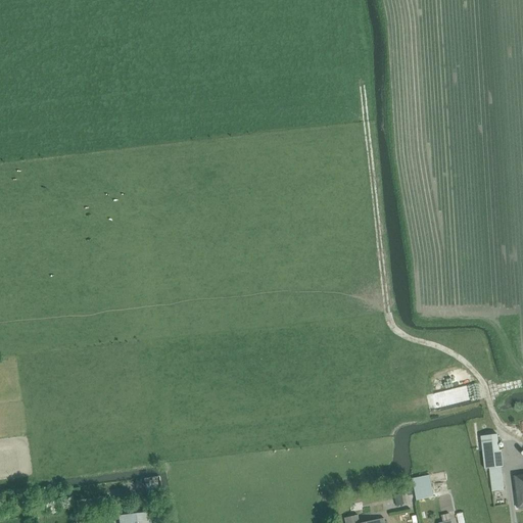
[(479,378),(432,388),(435,401),(454,398),(452,390),(459,389),(461,396),(482,392),(479,378)]
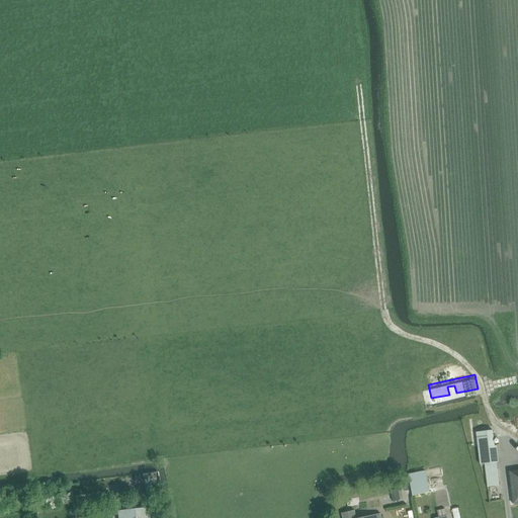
[(493,430),(477,432),(479,448),(495,446),(493,430)]
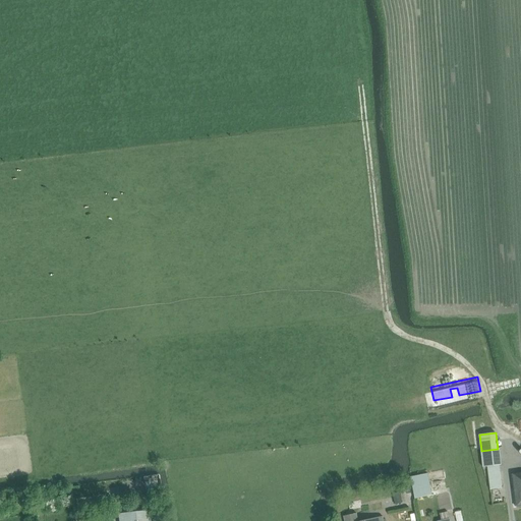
[(500,449),(498,449),(481,451),(482,467),(487,466),(499,465),(502,465),(500,449)]
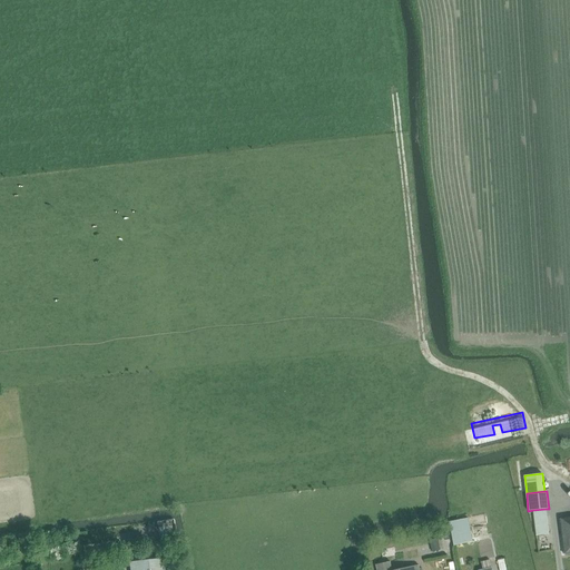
[(477,510),(479,519),(491,516),(489,507),(477,510)]
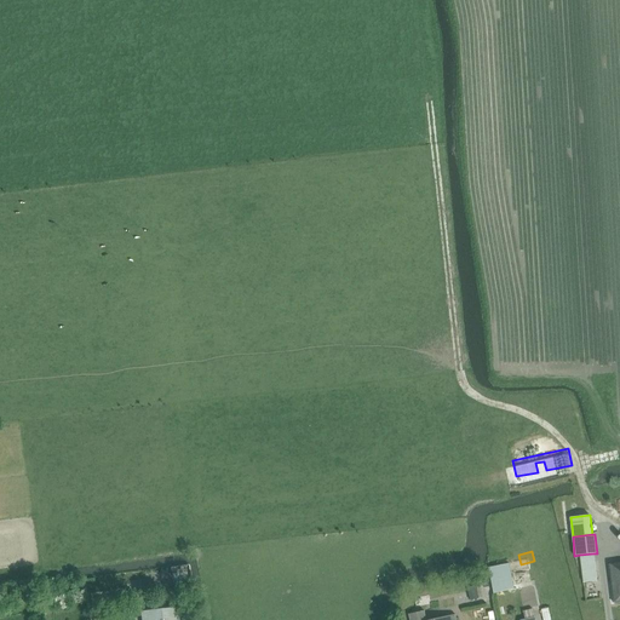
[(593,554),(580,555),(583,573),(596,572),(593,554)]
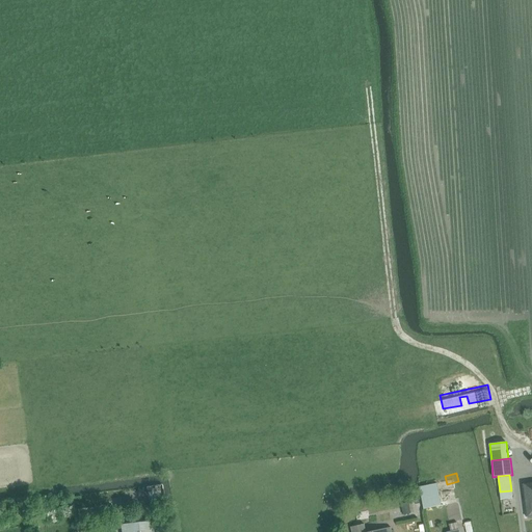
[(442,505),(436,483),(420,487),(424,509),(442,505)]
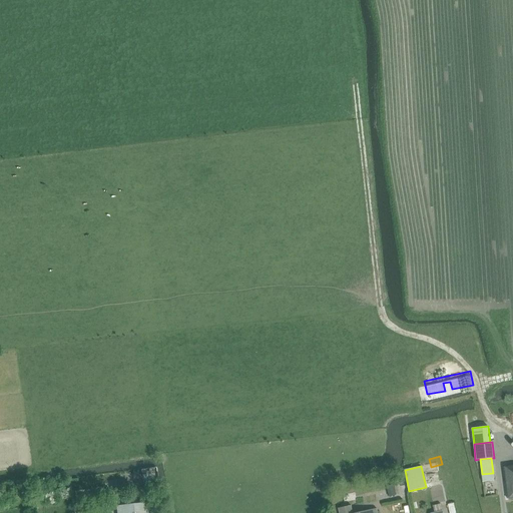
[(512,467),(504,468),(507,490),(505,490),(506,493),(508,493),(509,500),(512,499),(512,467)]
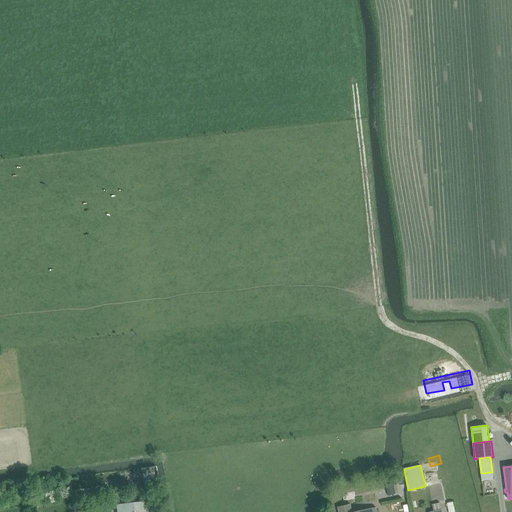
[(492,472),(481,473),(482,481),(493,480),(492,472)]
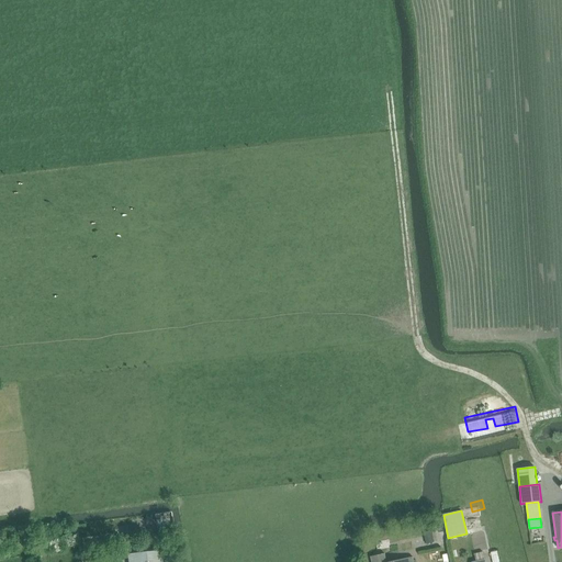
[(431,531),(424,534),(426,544),(434,542),(431,531)]
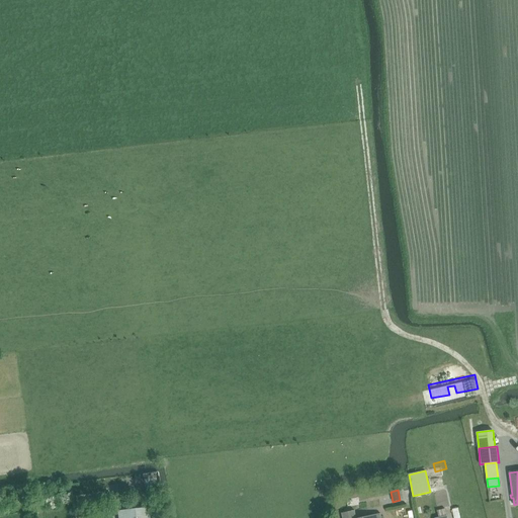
[(152,517),(151,507),(118,511),(118,517),(152,517)]
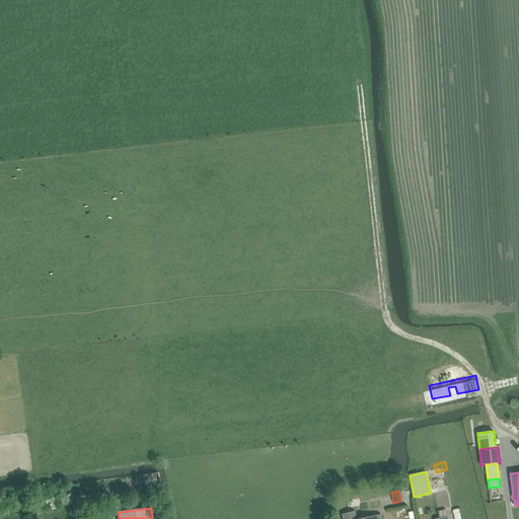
[(446,510),(438,512),(439,518),(440,518),(448,517),(446,510)]
